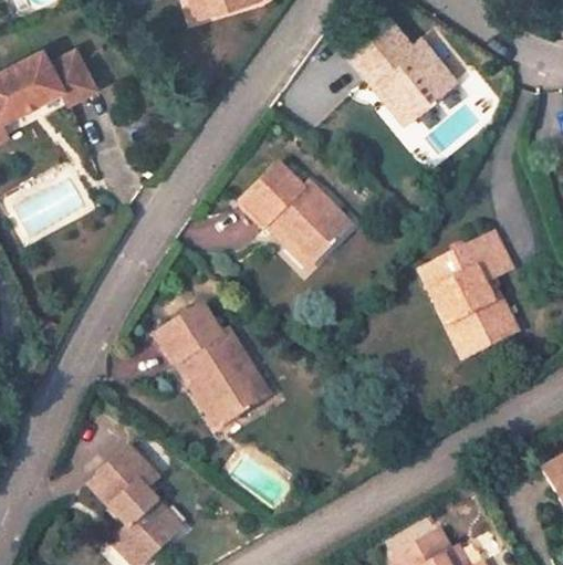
[(191,0),(198,18),(208,14),(202,0),(191,0)]
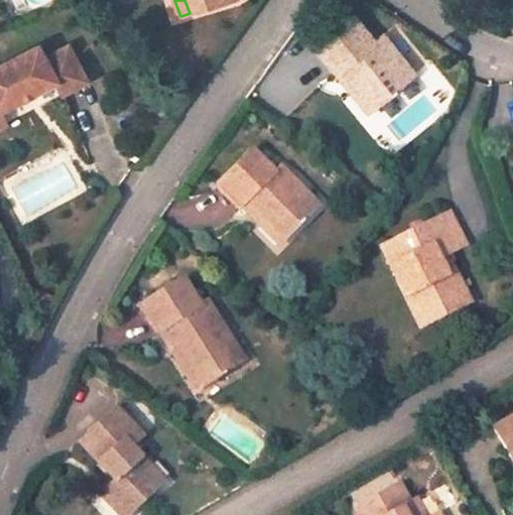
[(184,0),(189,13),(232,0),(184,0)]
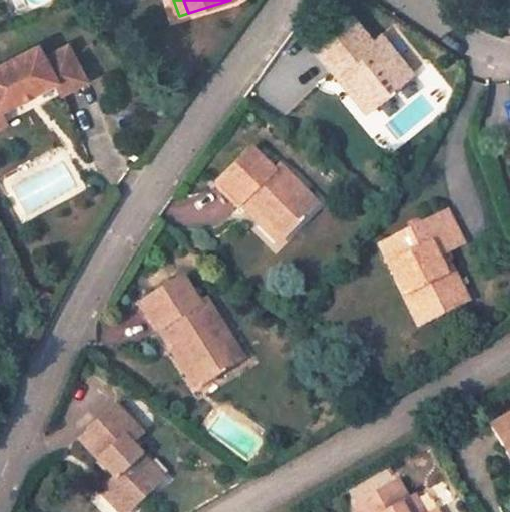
[(399,86),(416,73),(385,33),(376,41),(355,15),(317,47),(343,78),(350,73),(376,105),(394,90),(395,92),(401,88),(399,86)]
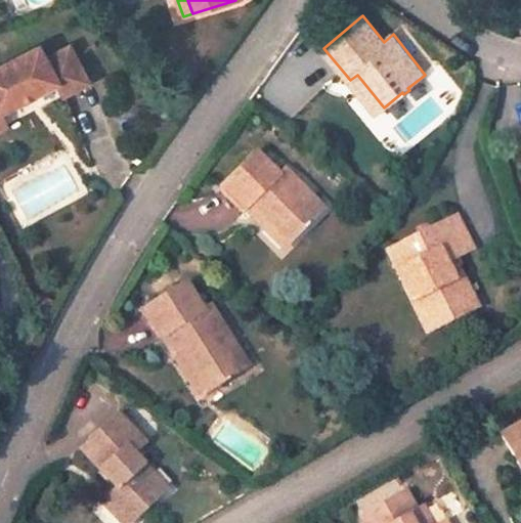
[(0,113),(0,110),(58,80),(64,91),(88,80),(70,45),(46,57),(40,44),(0,66),(0,127),(6,124),(0,113)]
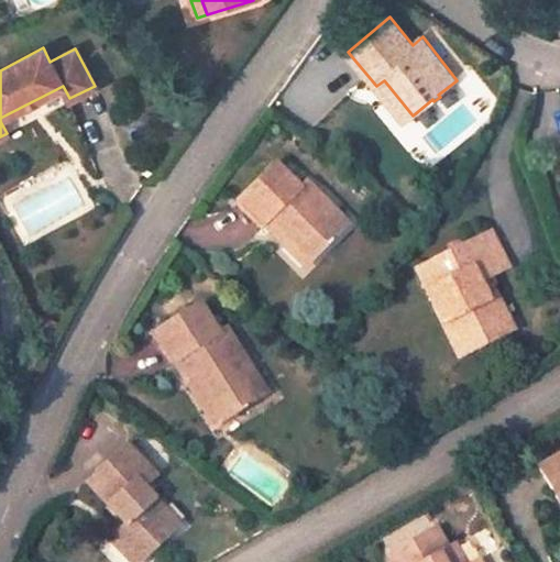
[(376,86),(406,121),(413,116),(384,80),(376,86)]
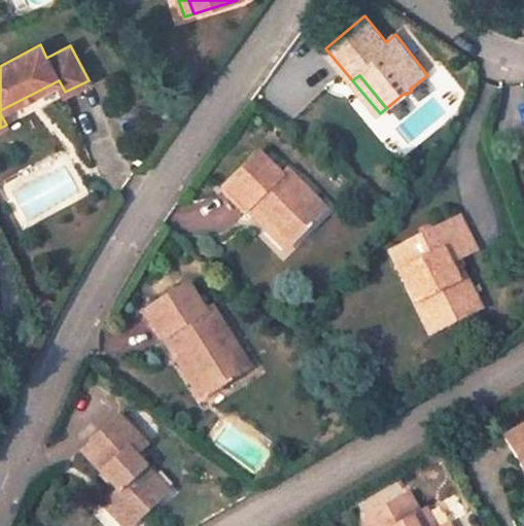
[(314,222),(328,208),(291,170),(286,176),(263,151),(226,186),(255,216),(262,210),(293,244),(309,228),(310,230),(315,224),(314,222)]
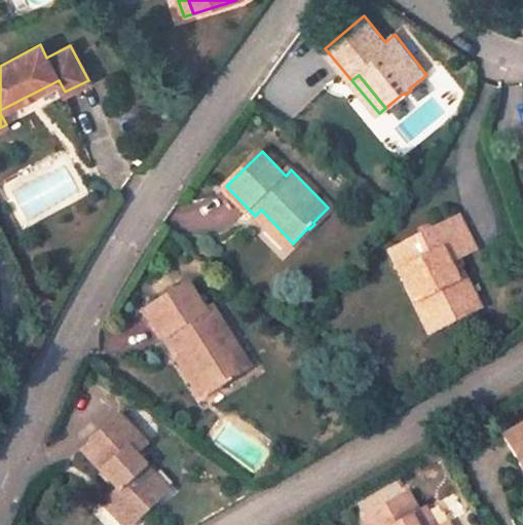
[(255,216),(287,249),(293,244),(261,210),(255,216)]
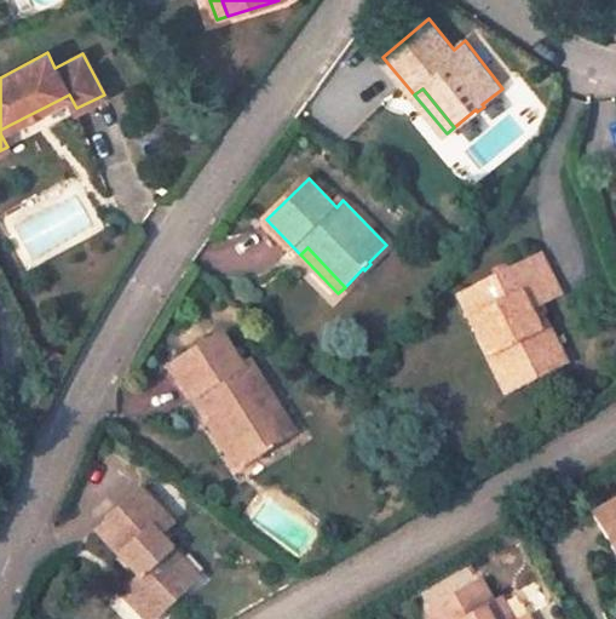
[(517,389),(569,364),(541,305),(564,293),(543,254),(512,270),(496,279),(461,297),(471,316),(470,320),(488,355),(499,350),(517,389)]
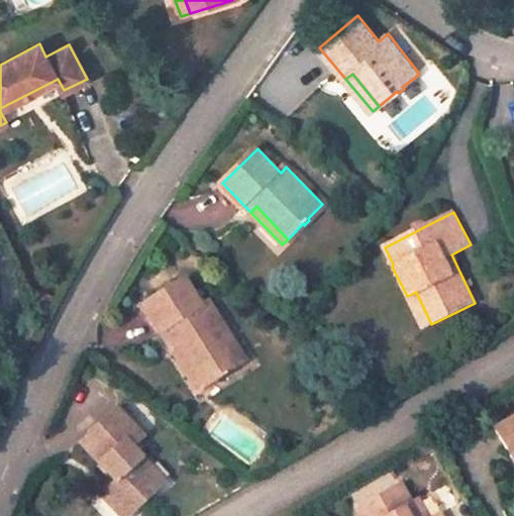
[(427,225),(423,217),(411,224),(414,232),(427,225)]
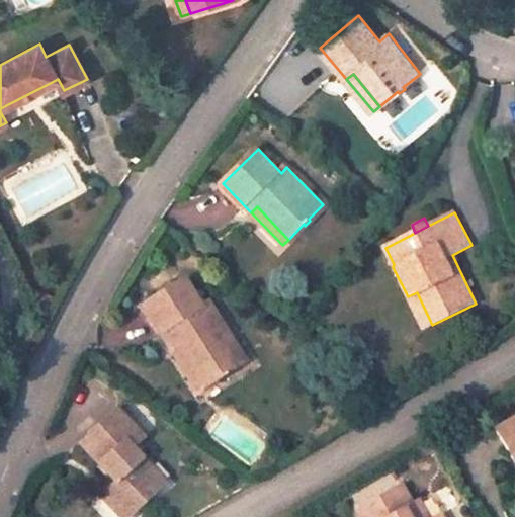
[(230,372),(249,359),(211,300),(205,305),(188,276),(145,305),(173,348),(180,344),(206,386),(224,375),(226,377),(231,374),(230,372)]
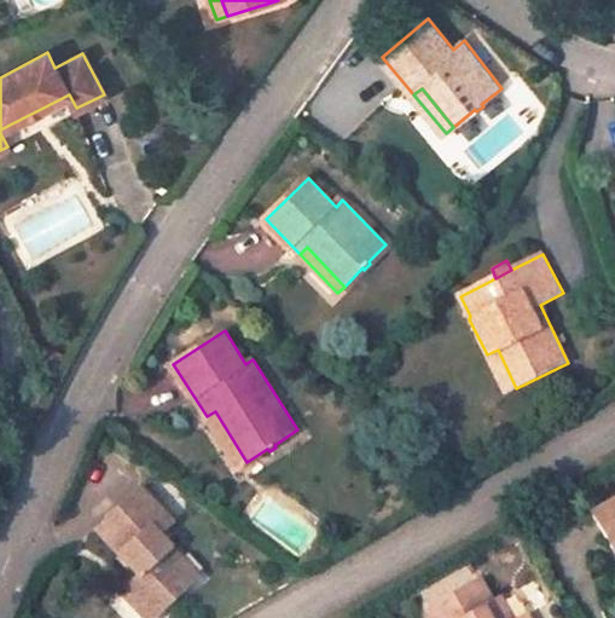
[(487,354),(506,393),(516,388),(498,350),(487,354)]
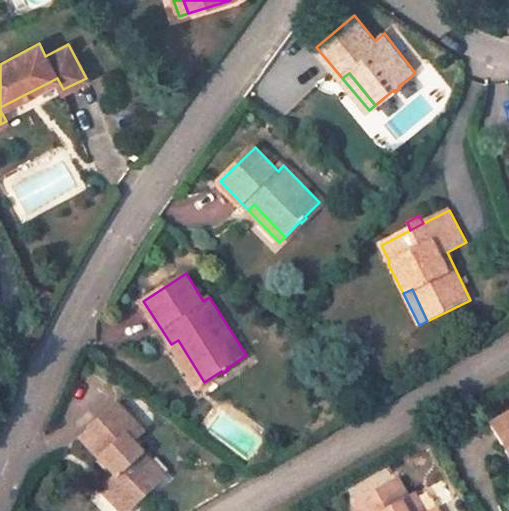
[(171,344),(197,386),(204,382),(178,340),(171,344)]
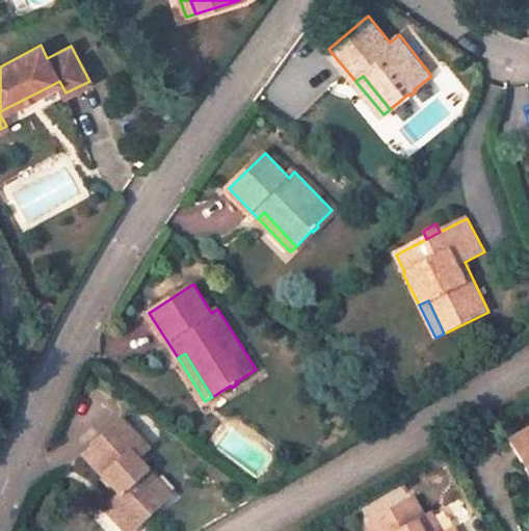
[(135,529),(173,496),(140,459),(152,449),(124,419),(85,454),(122,496),(112,504),(135,529)]
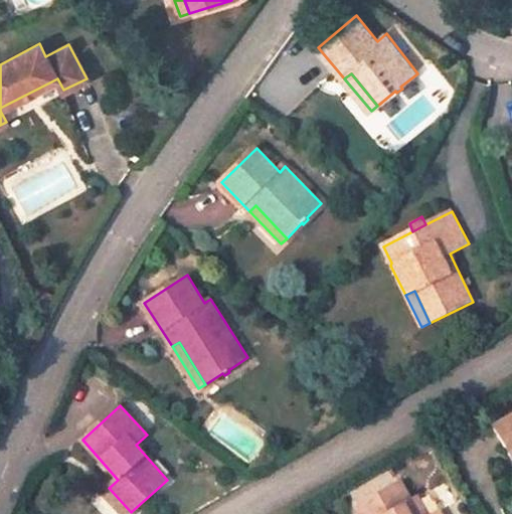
[(511,414),(497,423),(511,450),(511,414)]
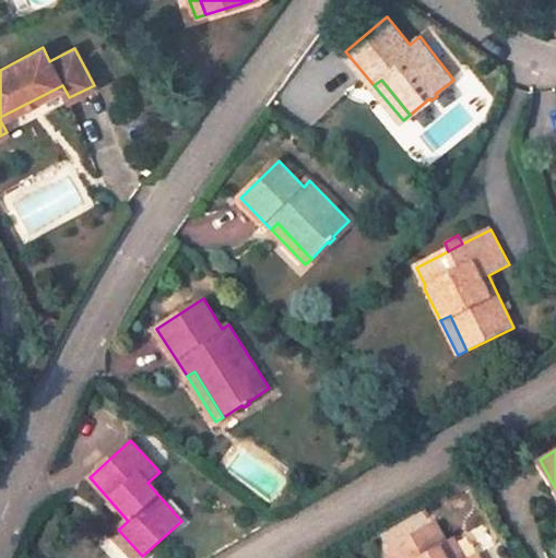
[(464,473),(472,486),(482,481),(475,467),(464,473)]
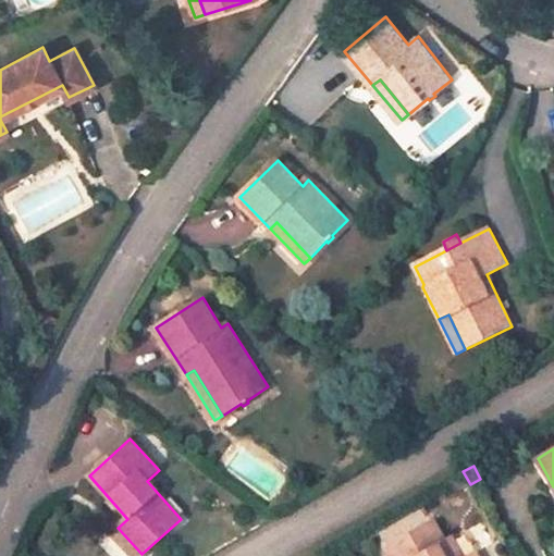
[(448,480),(456,493),(470,484),(463,471),(448,480)]
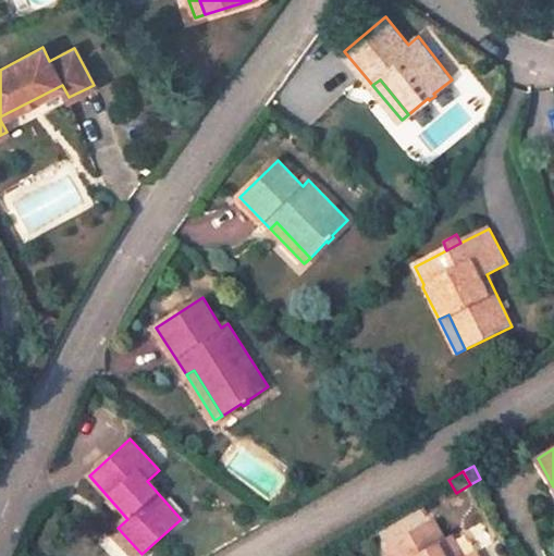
[(275,513),(282,505),(274,499),(269,507),(275,513)]
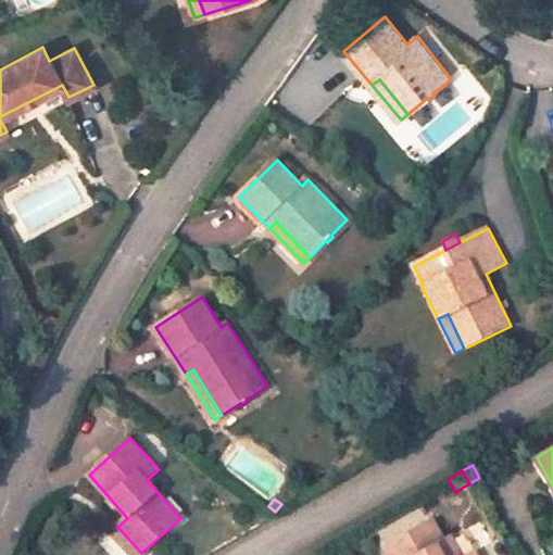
[(479,554),(478,551),(470,554),(464,554),(453,537),(447,541),(434,519),(386,545),(391,554),(479,554)]
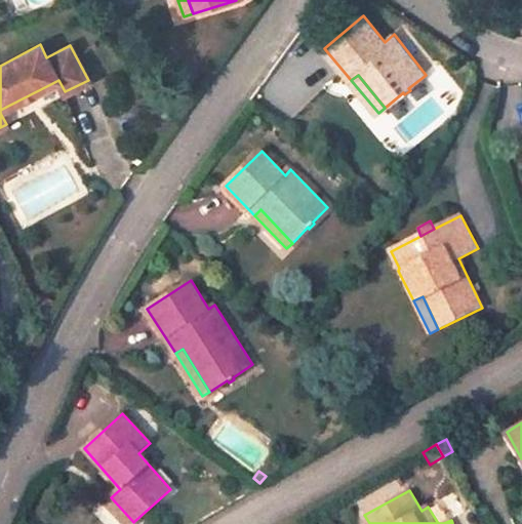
[(105,502),(123,523),(130,523),(133,522),(111,497),(105,502)]
